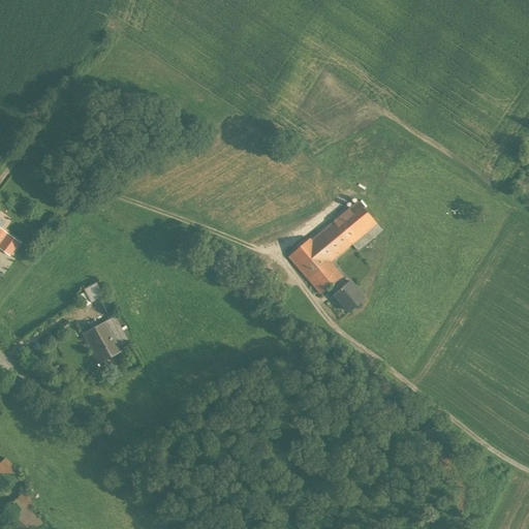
[(382,230),(359,201),(334,222),(351,244),(358,250),(382,230)]
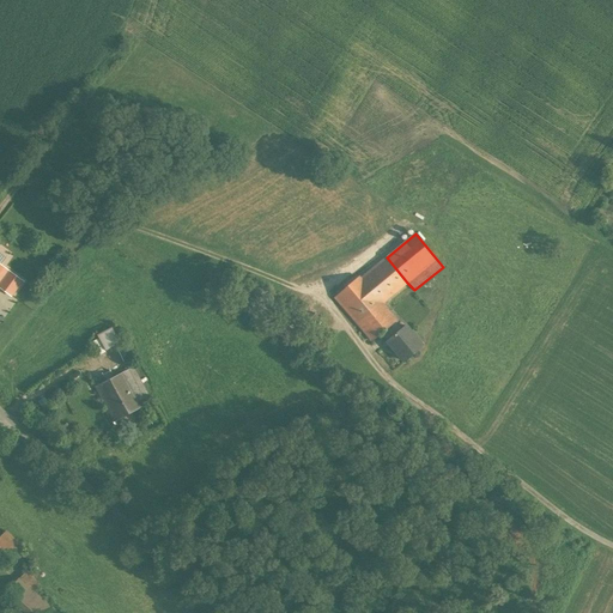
[(387,258),(360,278),(359,278),(382,304),(407,283),(387,258)]
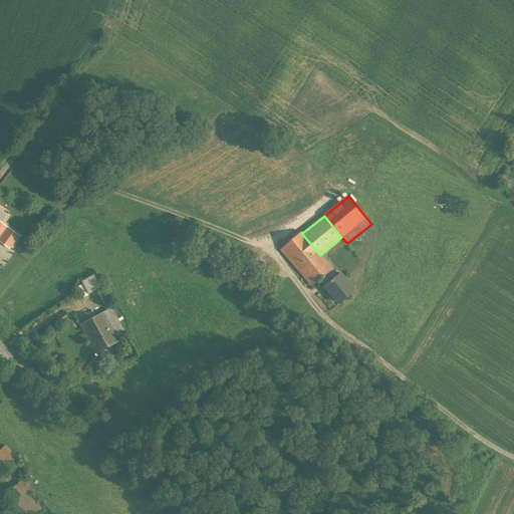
[(0,239),(0,240),(8,229),(6,227),(0,222),(0,239)]
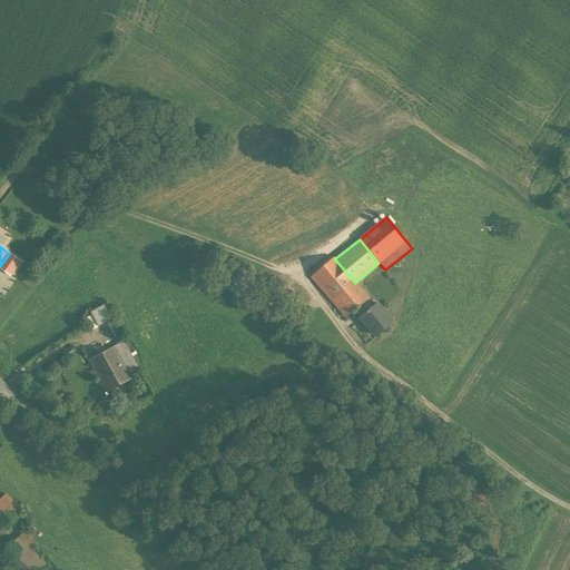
[(0,266),(0,265),(0,266),(10,275),(20,262),(9,254),(0,266)]
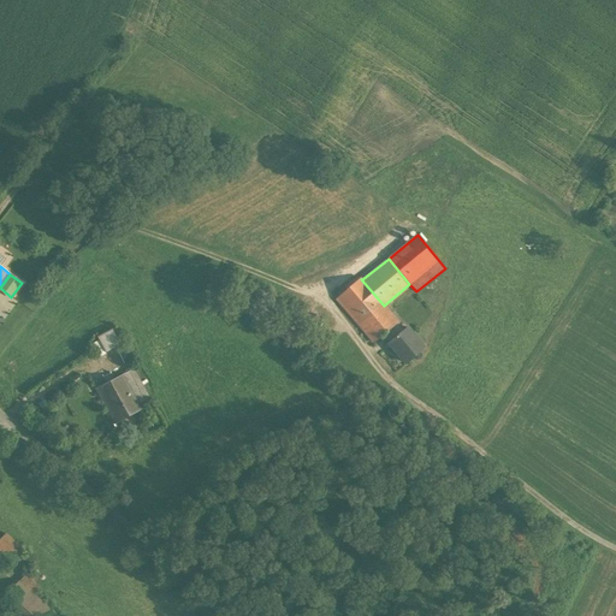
[(384,306),(361,279),(360,279),(336,298),(374,343),(384,335),(397,323),(398,323),(384,306)]
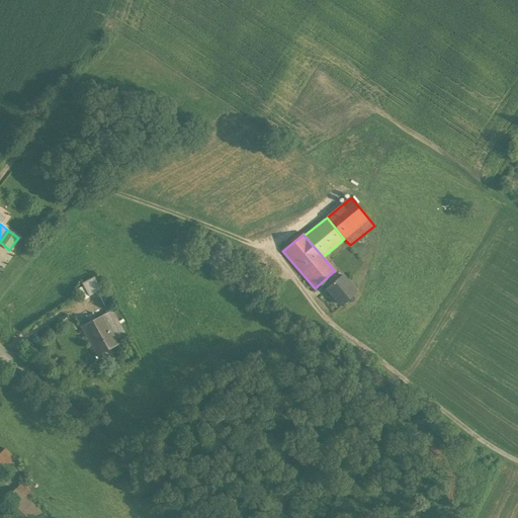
[(334,271),(323,281),(328,287),(339,278),(334,271)]
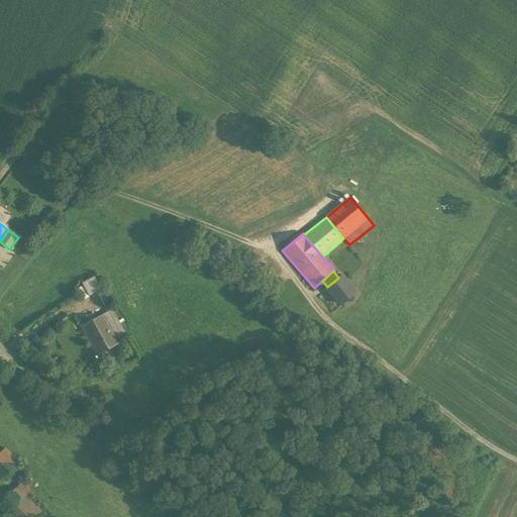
[(77,287),(84,299),(105,288),(98,275),(77,287)]
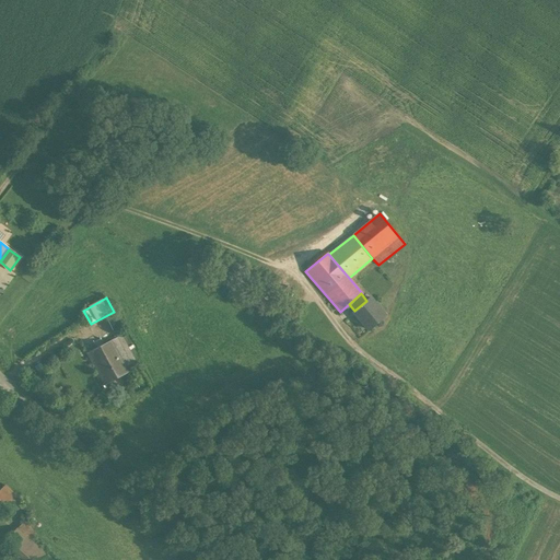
[(354,311),(353,312),(370,330),(386,316),(371,298),(366,301),(354,311)]
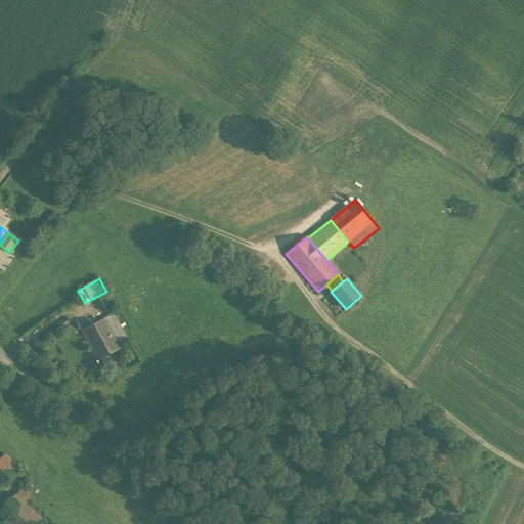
[(274,282),(266,290),(274,300),(282,293),(274,282)]
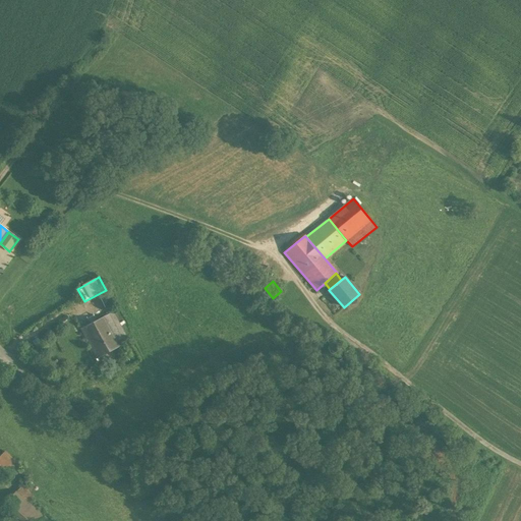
[(113,311),(105,316),(116,338),(125,334),(113,311)]
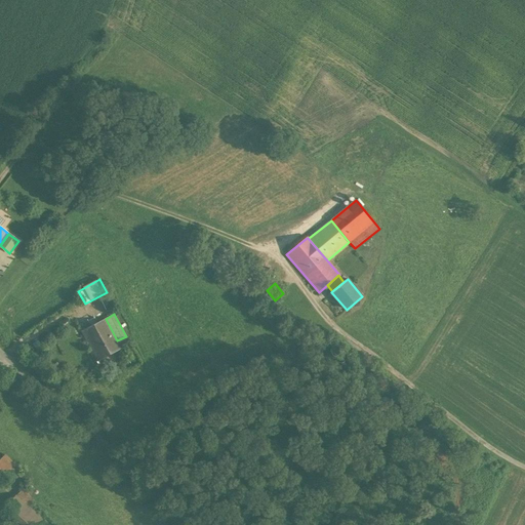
[(106,319),(82,331),(98,361),(109,355),(120,350),(121,349),(117,340),(106,319)]
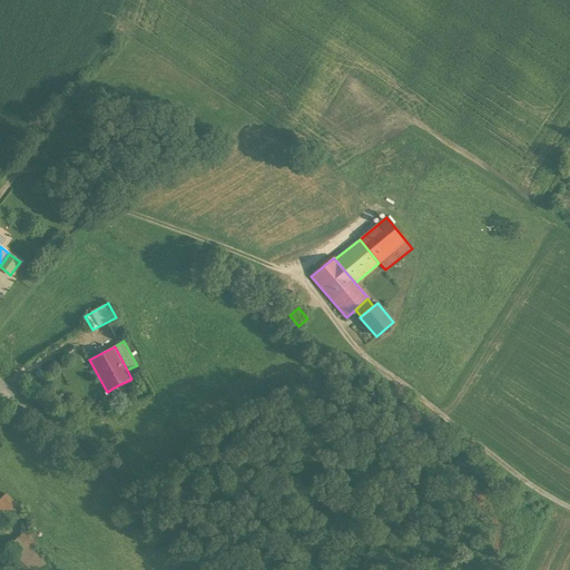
[(130,380),(118,385),(121,392),(131,387),(133,385),(130,380)]
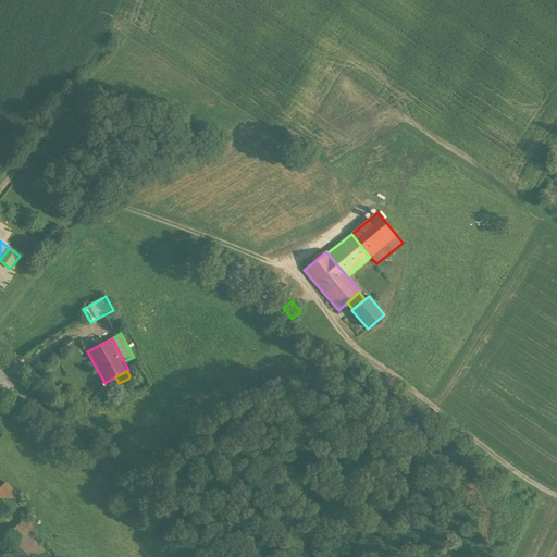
[(5,482),(0,487),(0,508),(5,514),(21,497),(5,482)]
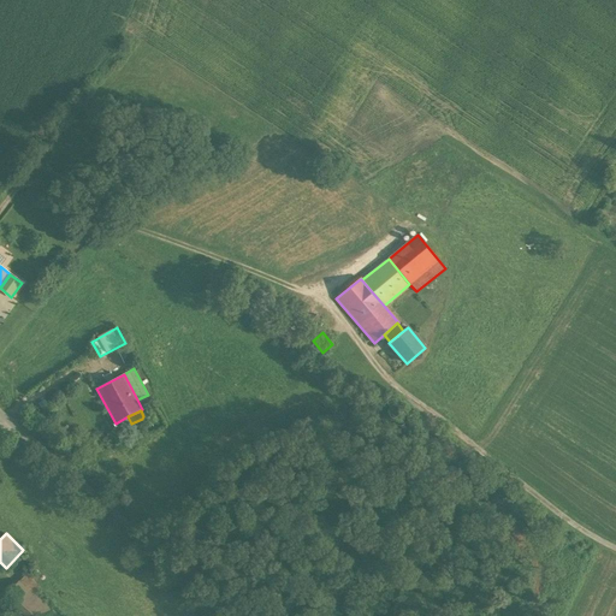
[(57,615),(19,581),(0,602),(0,604),(12,615),(57,615)]
